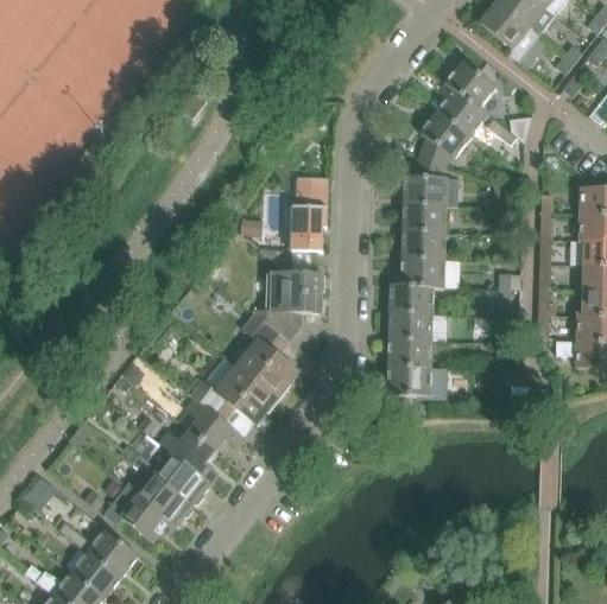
[(554,16),(533,0),(497,0),(495,2),(537,36),(554,16)]
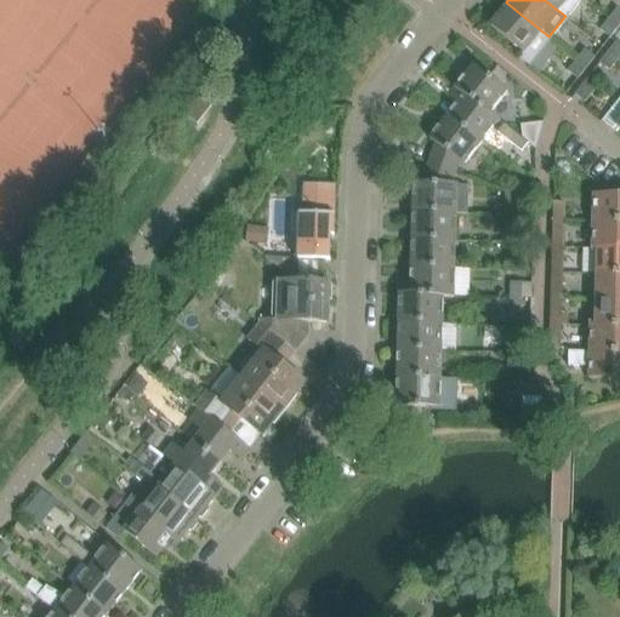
[(545,0),(566,16),(578,0),(545,0)]
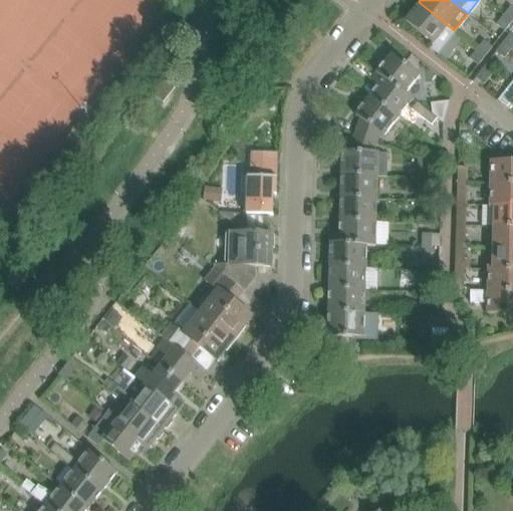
[(454,30),(419,2),(405,20),(432,41),(428,45),(437,52),(454,30)]
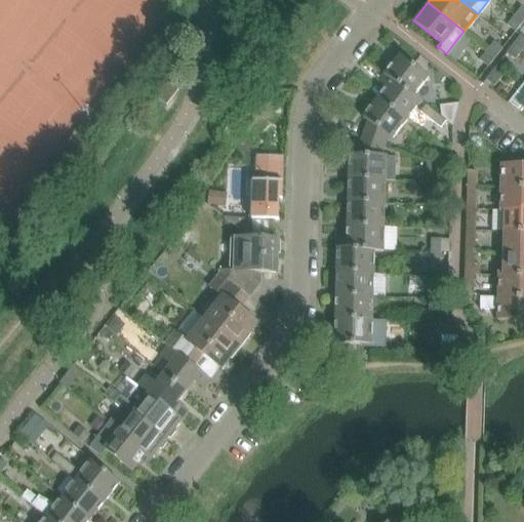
[(523,16),(523,6),(521,4),(513,13),(522,21),(523,16)]
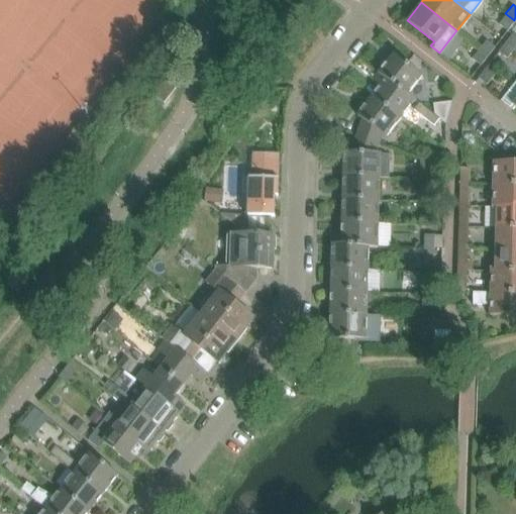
[(514,20),(505,13),(498,22),(506,29),(507,27),(514,20)]
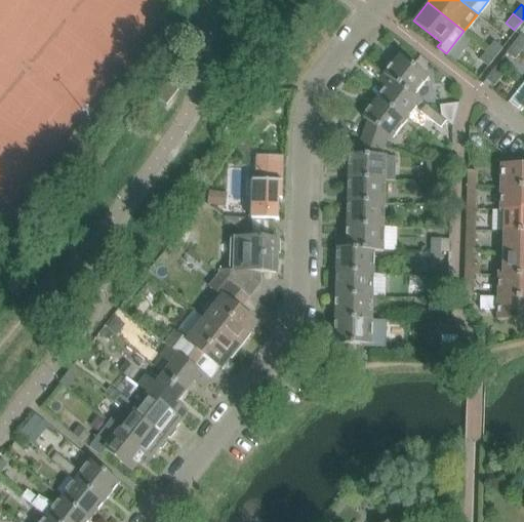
[(523,44),(523,35),(520,32),(513,41),(521,48),(523,44)]
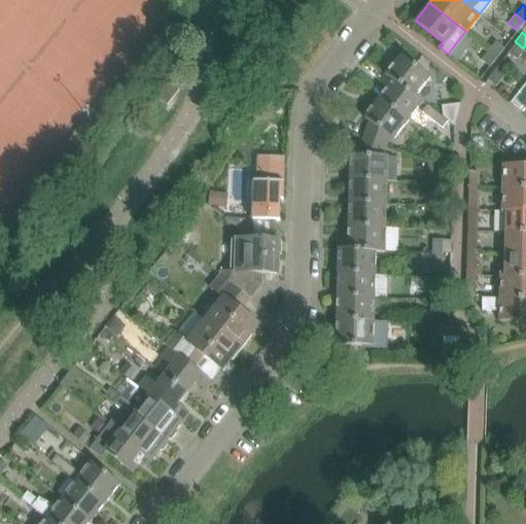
[(488,48),(496,55),(503,46),(495,39),(488,48)]
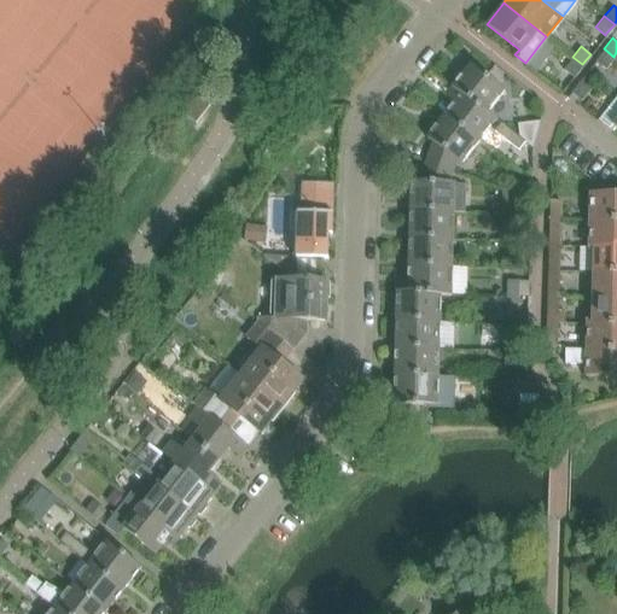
[(605,68),(613,57),(604,48),(595,59),(605,68)]
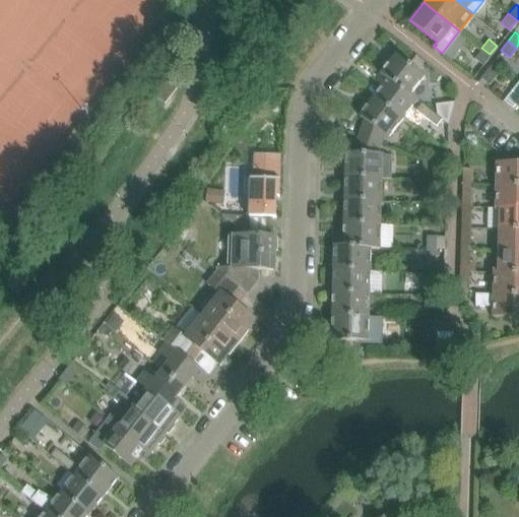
[(482,63),(490,54),(481,48),(474,57),(482,63)]
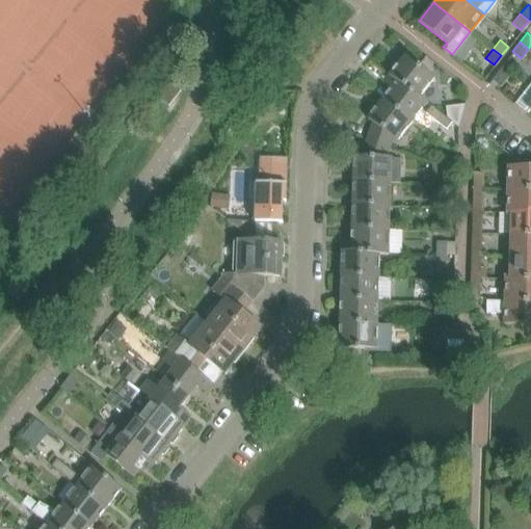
[(419,95),(433,76),(404,52),(390,71),(419,95)]
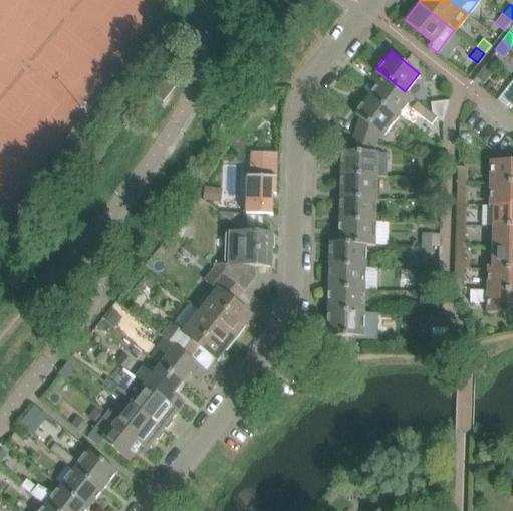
[(490,72),(482,66),(475,75),(483,81),(490,72)]
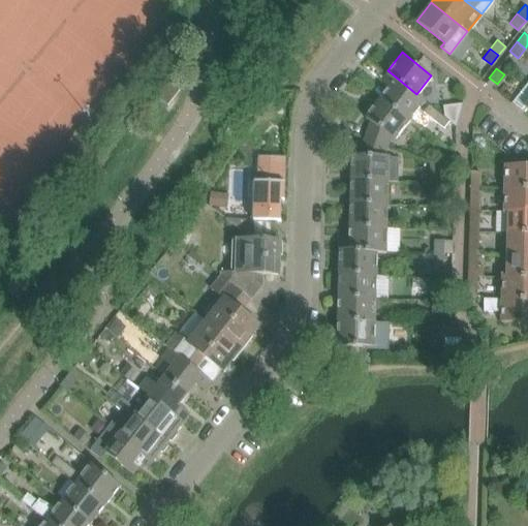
[(424,99),(416,94),(387,70),(380,80),(387,86),(379,96),(408,120),(424,99)]
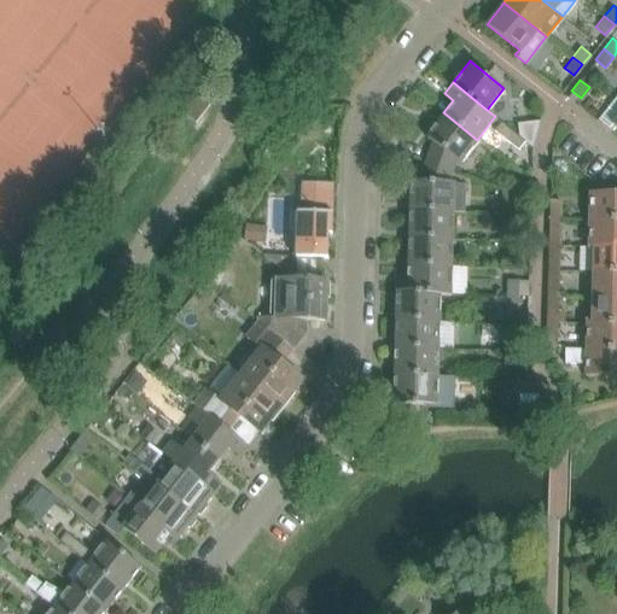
[(616,92),(597,118),(610,129),(613,123),(616,126),(616,92)]
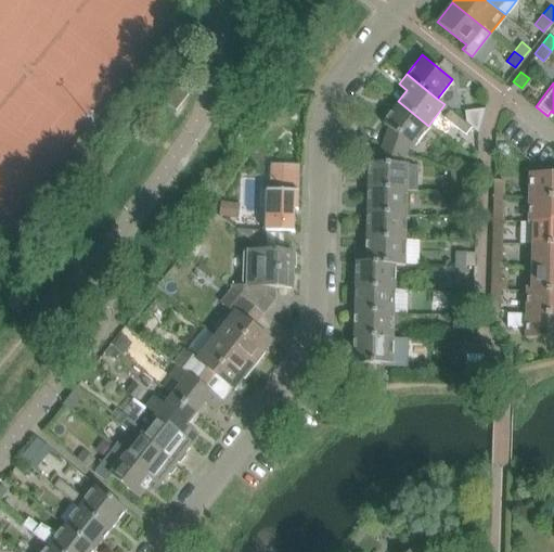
[(175,108),(188,92),(177,84),(176,84),(164,100),(175,108)]
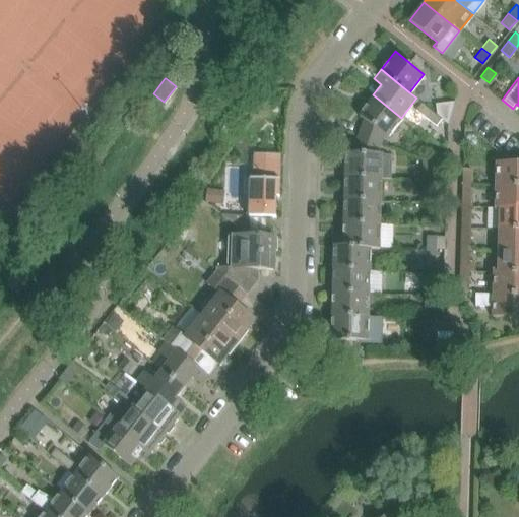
[(401,118),(373,94),(358,114),(363,118),(357,134),(380,142),(383,133),(387,136),(401,118)]
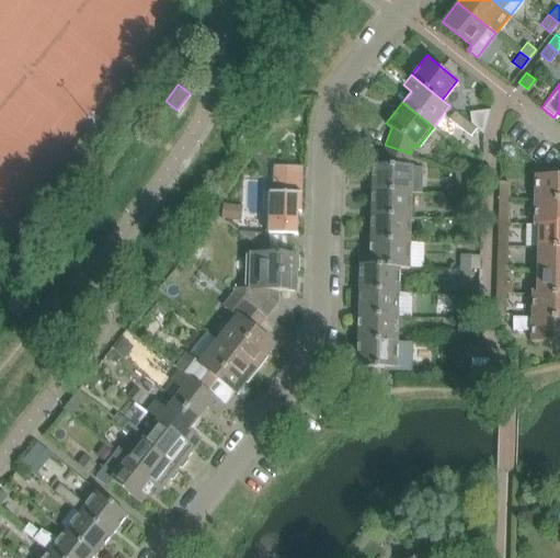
[(459,125),(465,117),(454,109),(448,116),(459,125)]
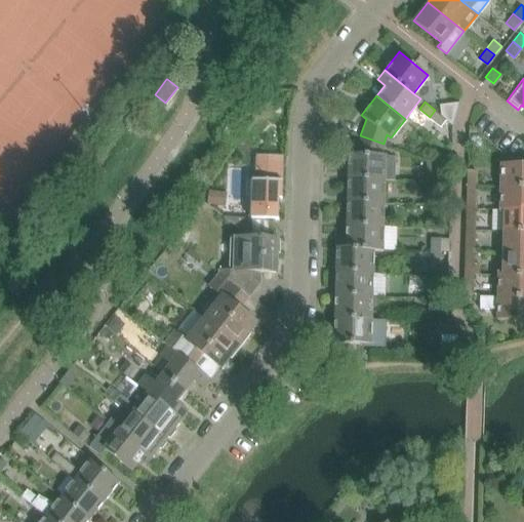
[(430,117),(440,125),(445,118),(435,110),(430,117)]
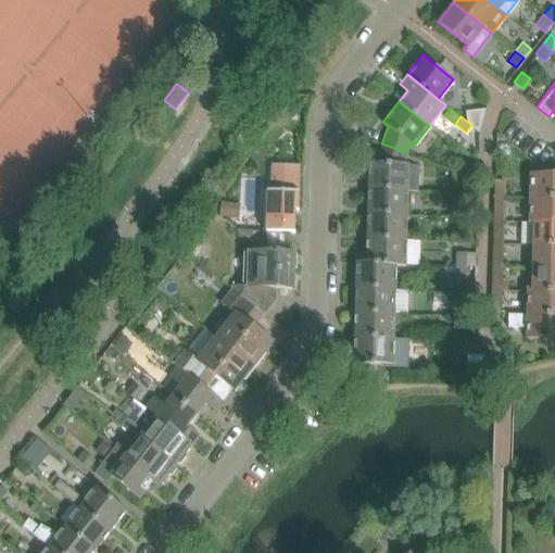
[(368,161),(368,186),(407,187),(416,188),(416,166),(408,162),(403,162),(406,152),(381,143),(375,162),(368,161)]
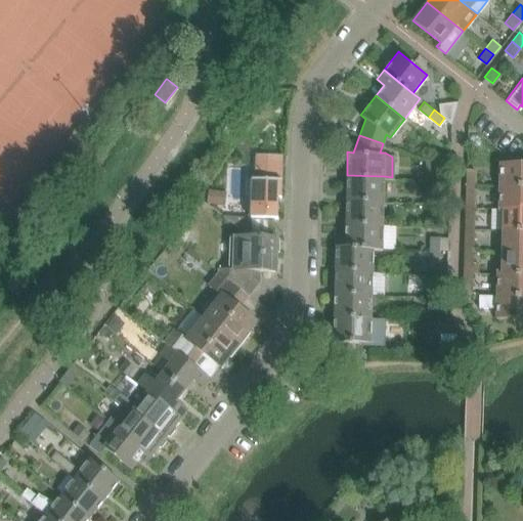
[(280,196),(280,178),(281,154),(252,153),(250,214),(221,213),(250,236),(251,216),(276,217),(277,196),(280,196)]
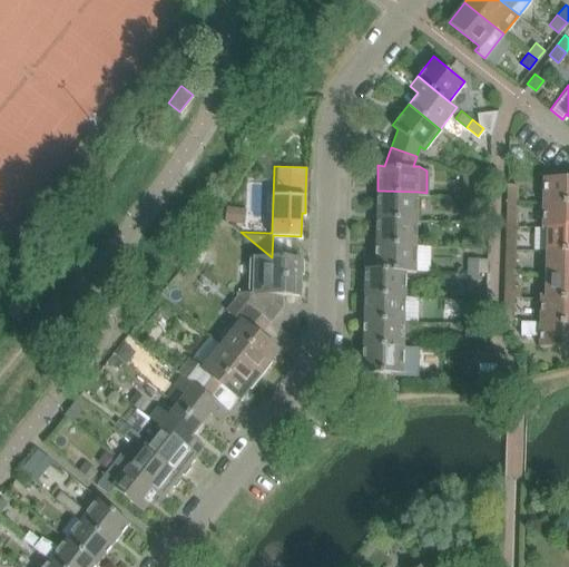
[(543,176),(543,201),(568,201),(568,176),(555,176),(543,176)]
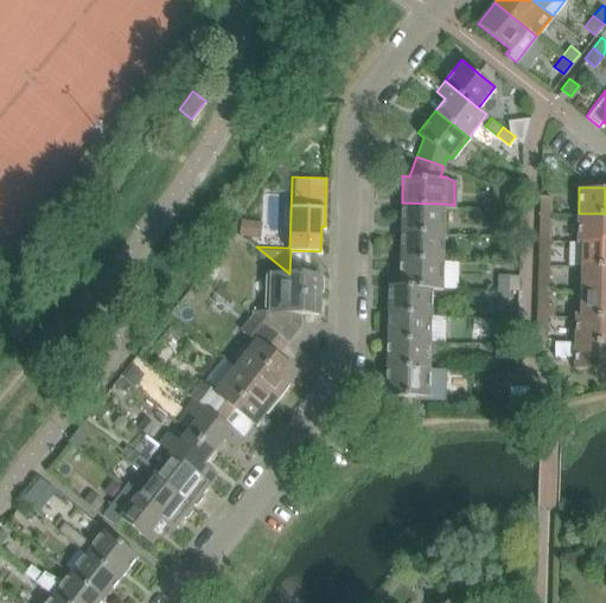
[(549,196),(540,194),(540,212),(549,212),(549,196)]
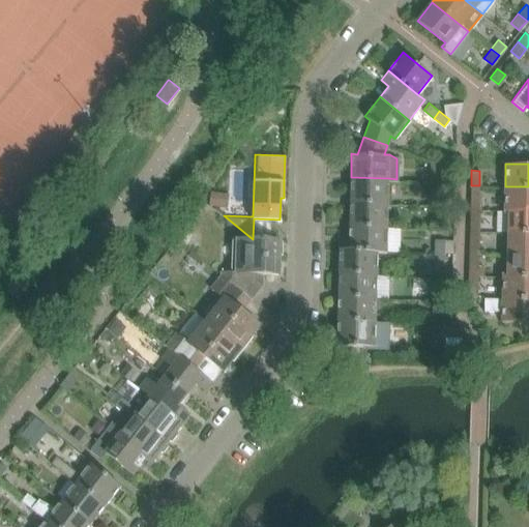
[(350,202),(387,203),(388,178),(351,177),(350,202)]
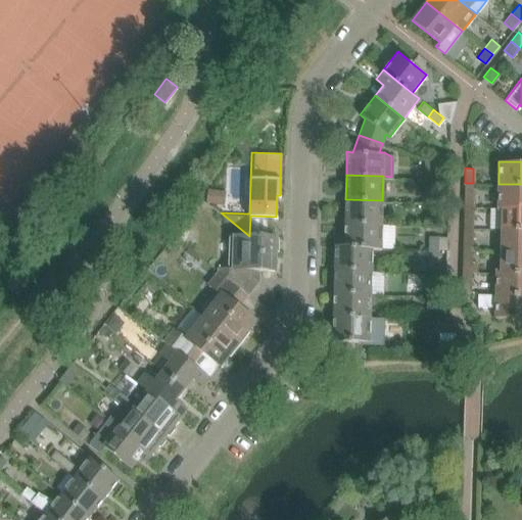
[(465,183),(464,205),(472,205),(473,183),(465,183)]
